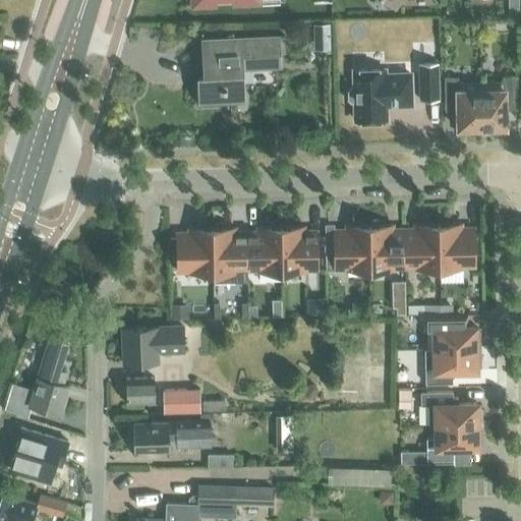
[(507,0),(508,13),(518,12),(517,0),(507,0)]
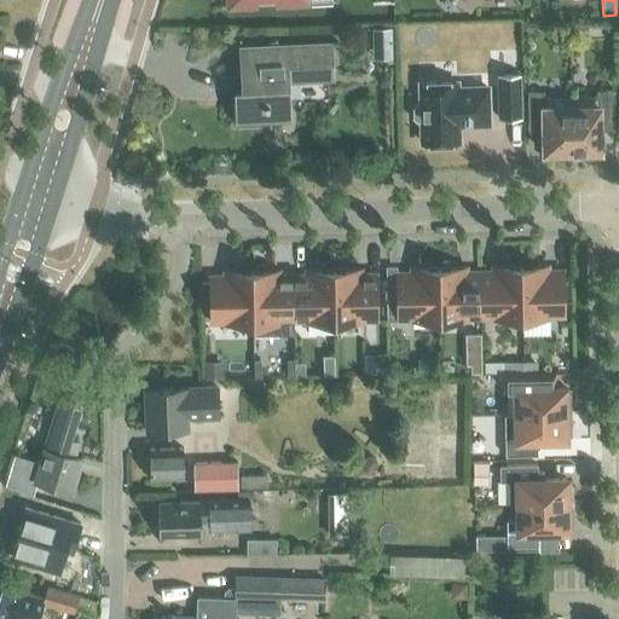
[(363,45),(371,53),(383,52),(383,32),(363,33),(363,45)]
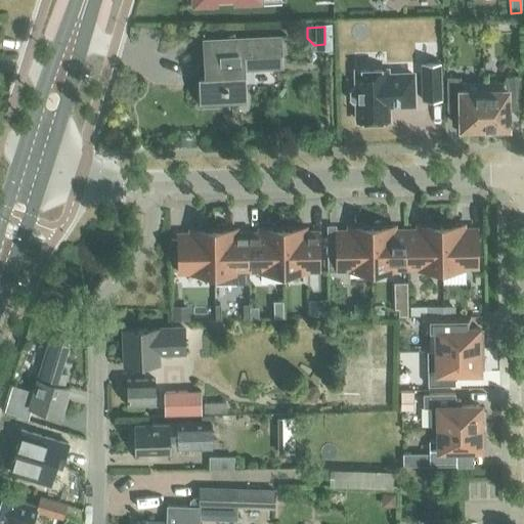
[(431,67),(430,30),(411,30),(412,67),(431,67)]
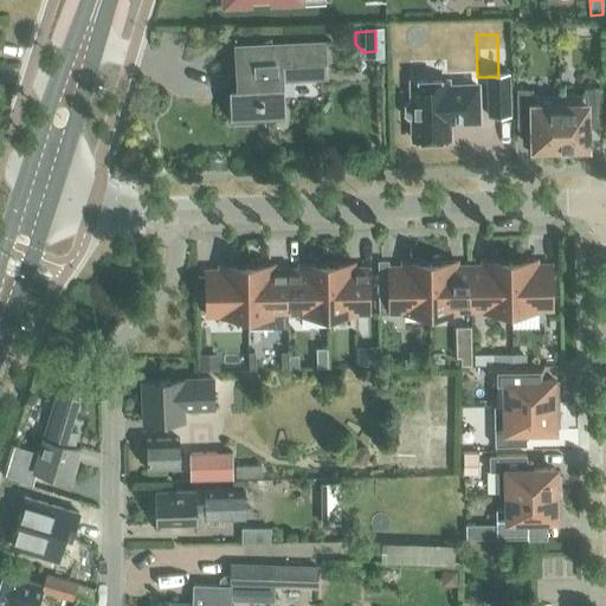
[(283,79),(326,77),(324,44),(233,49),(236,88),(229,88),(231,120),(284,117),(283,79)]
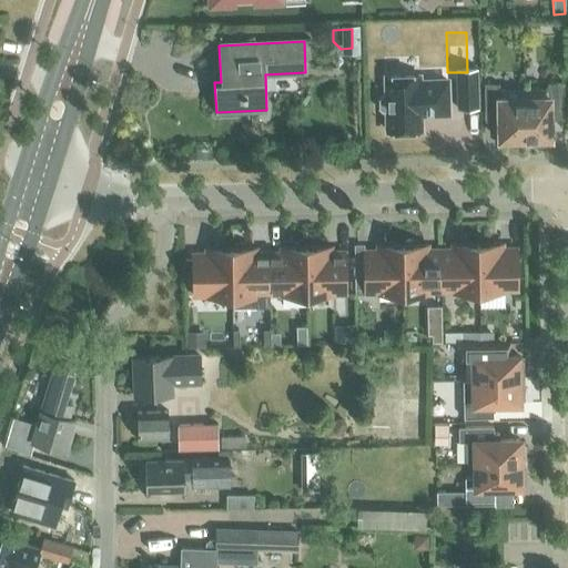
[(387,111),(387,132),(419,131),(419,115),(447,115),(447,82),(419,82),(419,78),(386,78),(386,98),(381,98),(377,101),(378,109),(381,111),(387,111)]
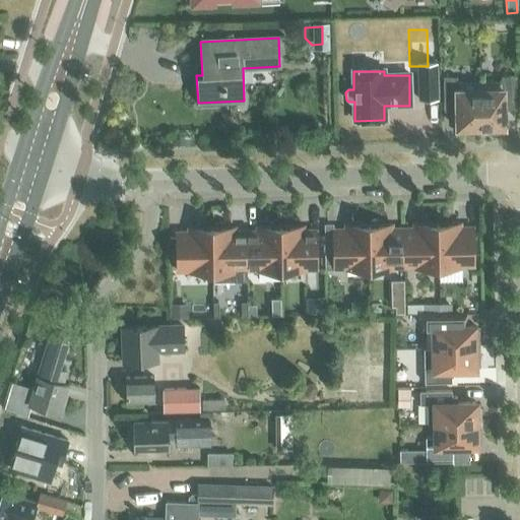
[(502,81),(479,81),(480,128),(480,134),(504,133),(504,127),(504,110),(516,110),(516,76),(502,76),(502,81)]
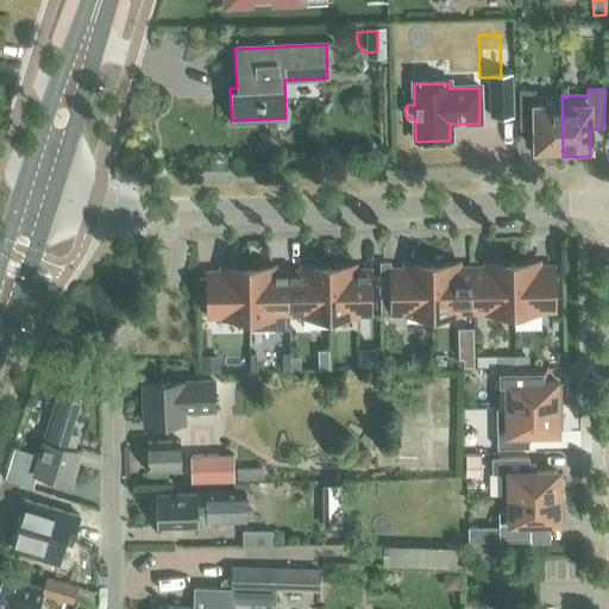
[(535,90),(519,90),(520,130),(534,130),(534,150),(534,157),(563,157),(563,150),(562,95),(535,96),(535,90)]
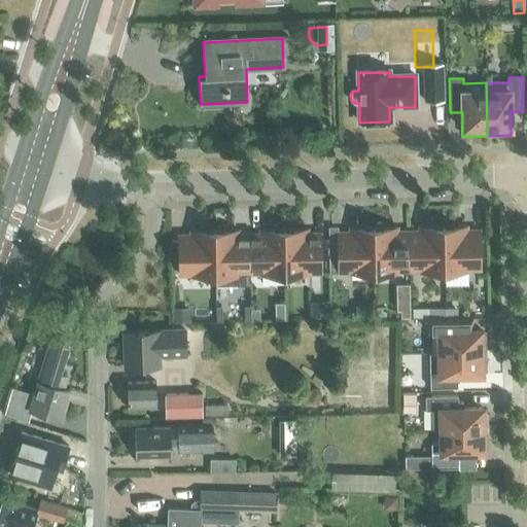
[(409,272),(444,271),(443,227),(430,227),(430,232),(409,233),(409,272)]
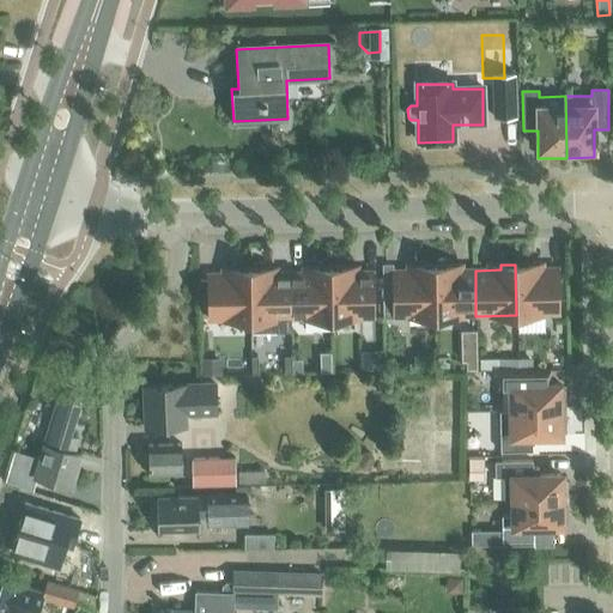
[(515,265),(516,315),(558,315),(557,268),(530,269),(530,265),(515,265)]
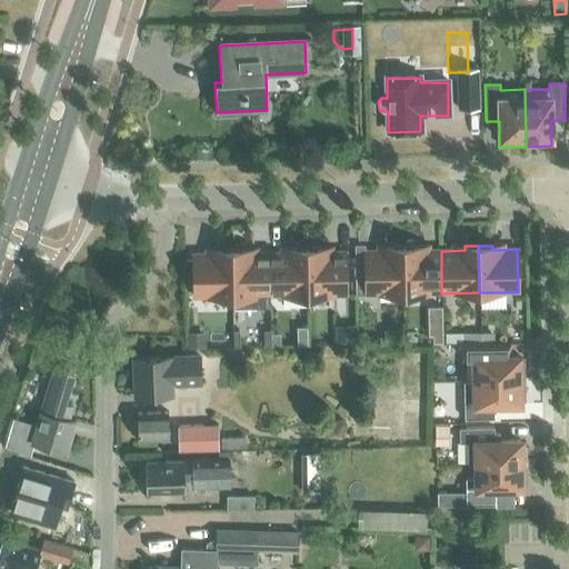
[(356,295),(403,293),(403,247),(389,247),(389,251),(365,251),(365,260),(355,261),(356,295)]
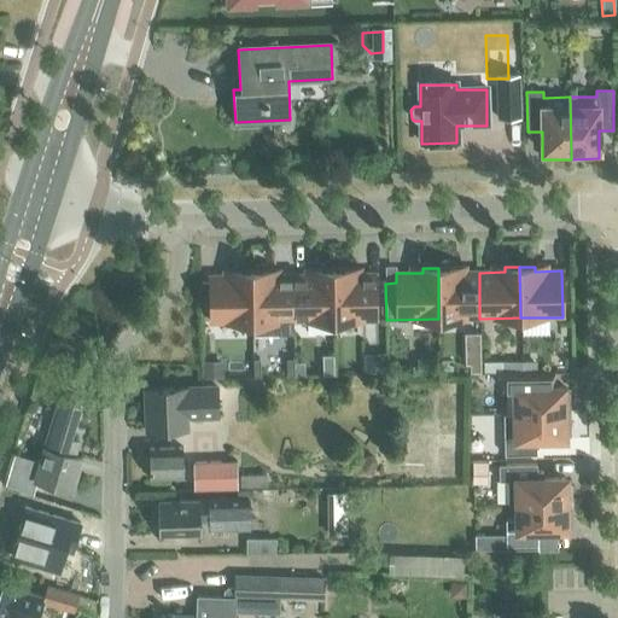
[(438,319),(479,319),(479,273),(454,273),(454,268),(438,268),(438,319)]
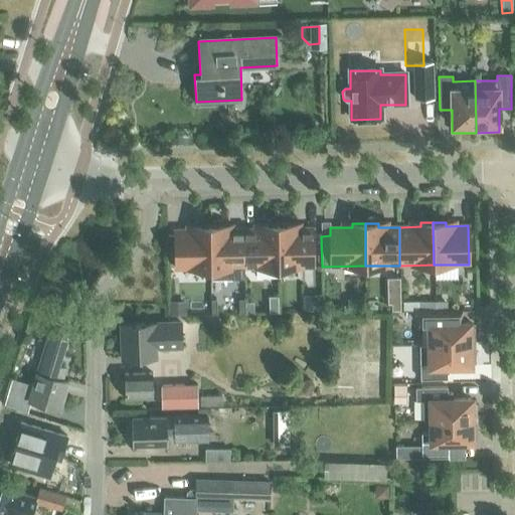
[(291,228),(291,224),(278,225),(279,268),(313,267),(313,228),(291,228)]
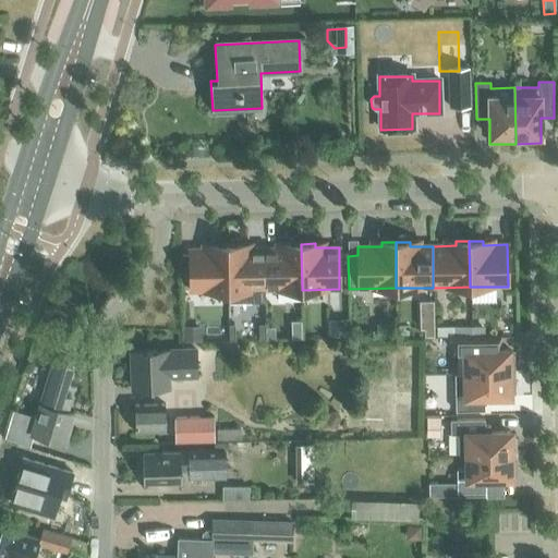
[(265,290),(302,290),(301,244),(287,244),(287,249),(264,249),(265,290)]
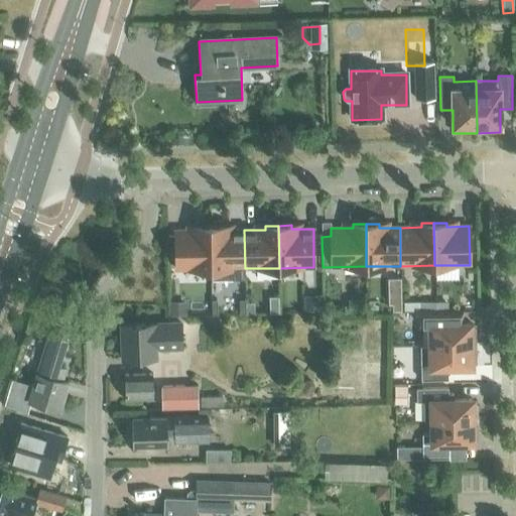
[(175,269),(211,269),(210,227),(197,227),(197,231),(175,231),(175,269)]
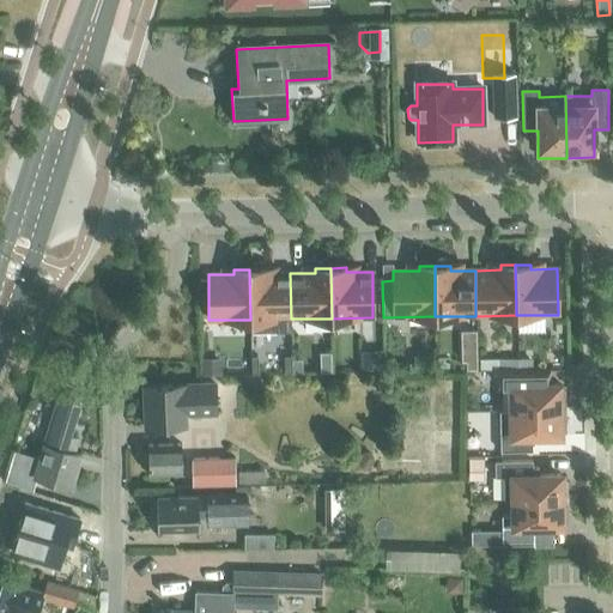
[(250,320),(291,319),(290,273),(265,274),(265,269),(249,269),(250,320)]
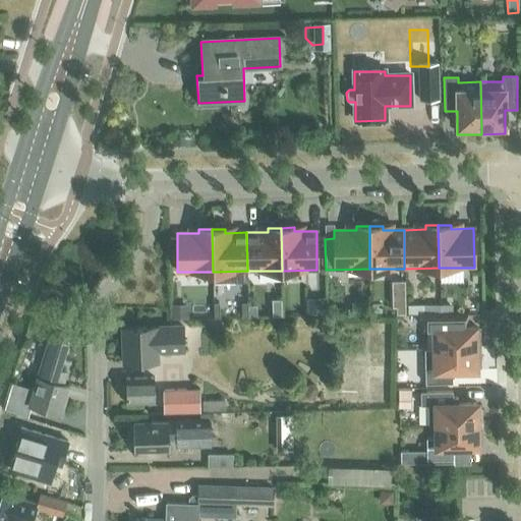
[(403,281),(390,281),(391,303),(395,303),(395,314),(404,314),(403,281)]
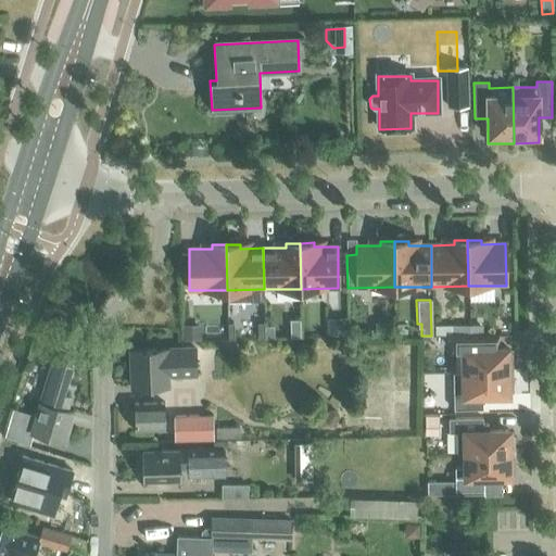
[(346,318),(326,318),(327,335),(346,335),(346,318)]
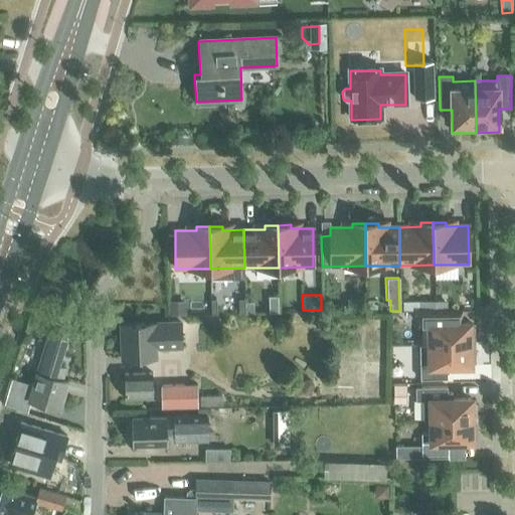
[(185,301),(168,301),(168,303),(168,315),(185,315),(185,301)]
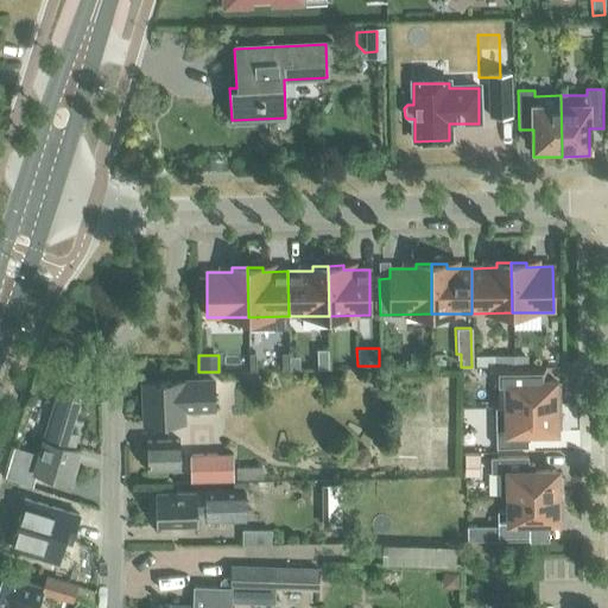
[(513,355),(496,356),(496,367),(513,367),(513,355)]
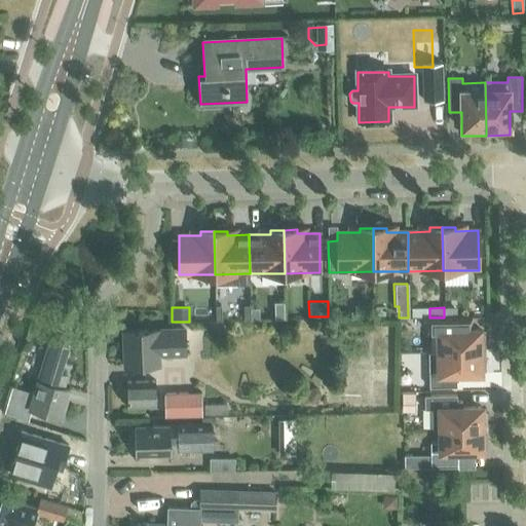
[(456,307),(444,307),(444,317),(455,317),(456,317),(456,307)]
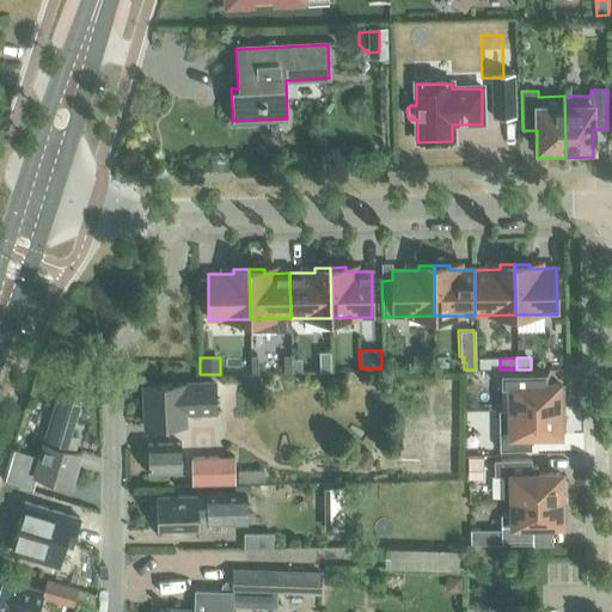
[(292,373),(301,373),(301,360),(291,360),(292,373)]
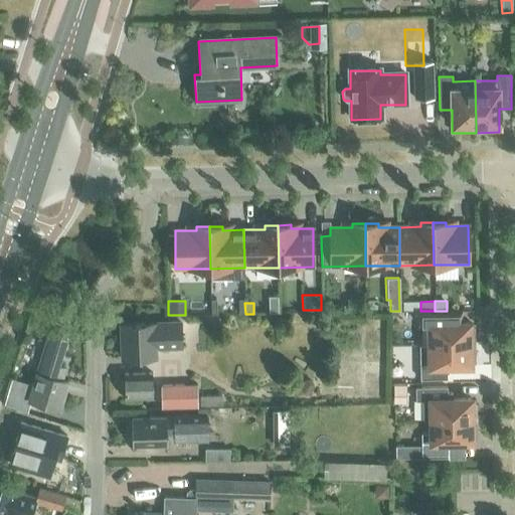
[(428,325),(428,345),(475,344),(474,326),(470,326),(470,322),(446,323),(446,311),(435,311),(420,311),(418,311),(419,325),(428,325)]
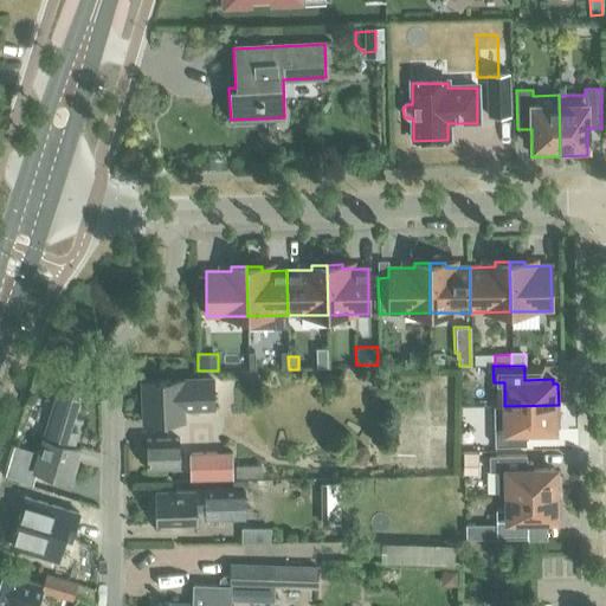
[(212,380),(143,382),(144,421),(182,420),(182,410),(213,408),(212,380)]
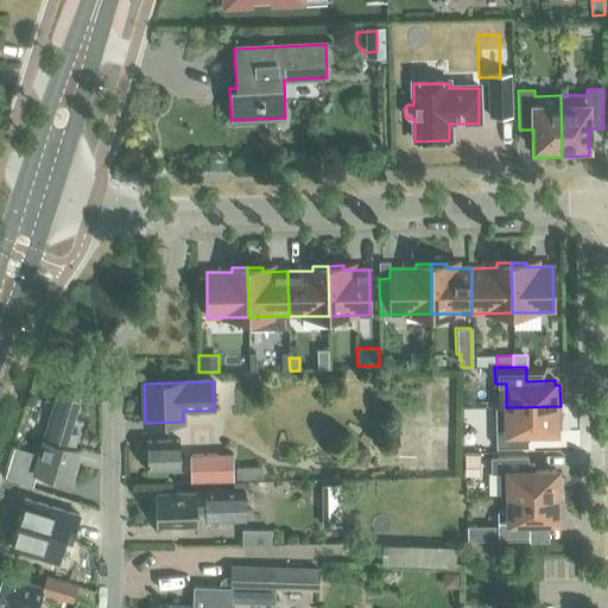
[(59,391),(35,472),(71,482),(81,451),(73,449),(77,432),(69,430),(80,397),(59,391)]
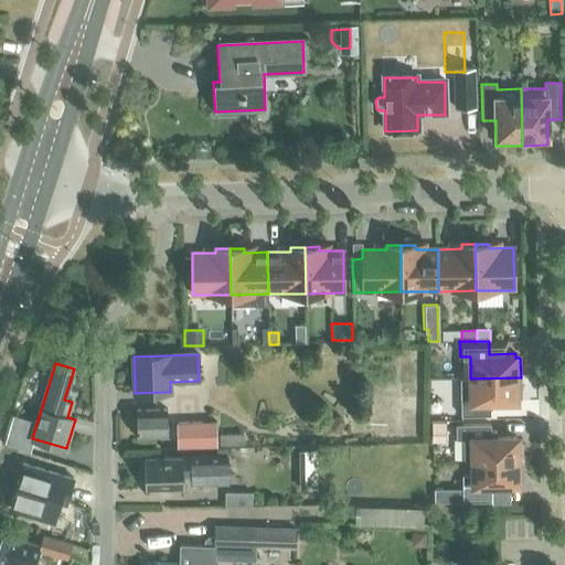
[(521,377),(470,379),(460,379),(461,416),(490,416),(490,403),(515,402),(515,397),(521,397),(521,377)]
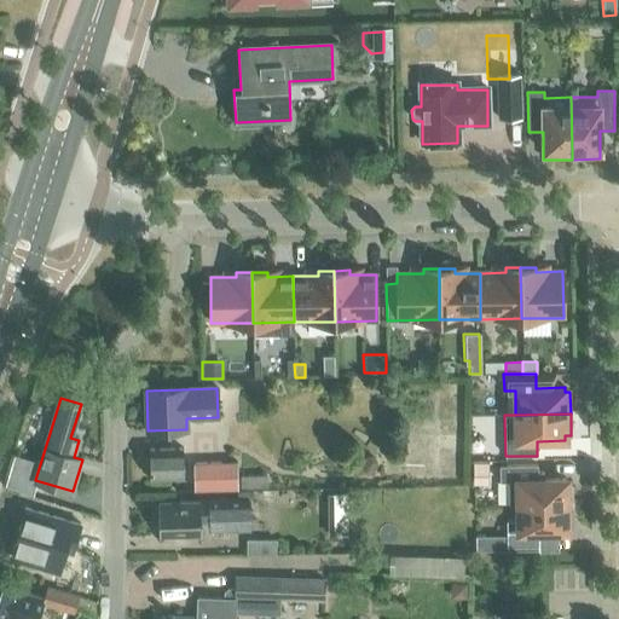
[(377,447),(381,452),(386,455),(393,437),(387,435),(382,438),(377,447)]
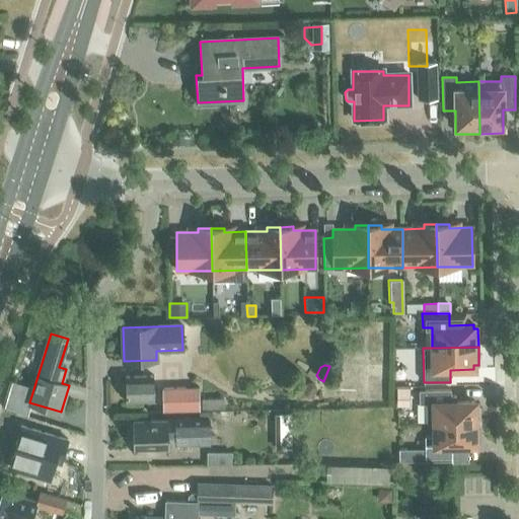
[(153,377),(125,377),(126,401),(153,401),(153,377)]
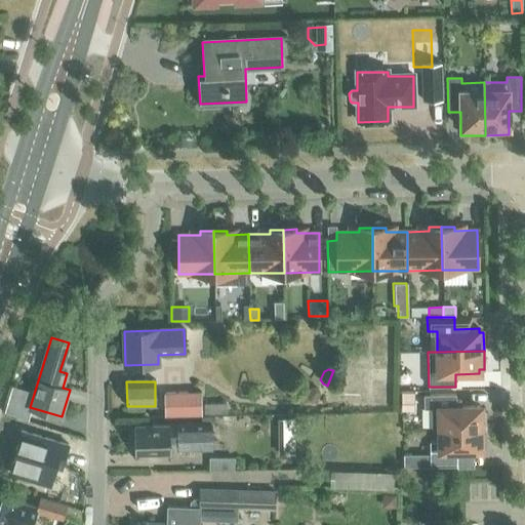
[(310,389),(305,397),(307,401),(311,403),(316,402),(320,395),(319,390),(314,388),(310,389)]
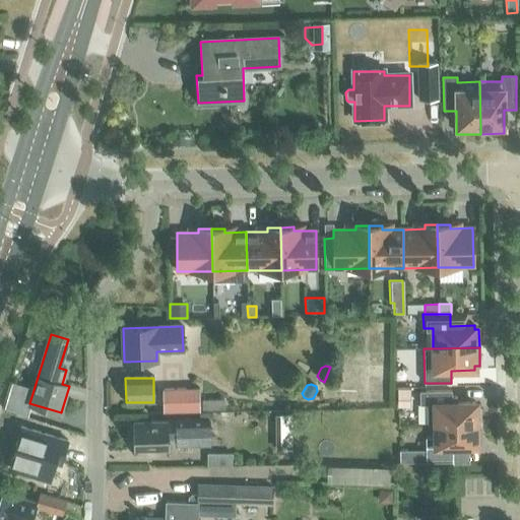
[(198,388),(163,389),(164,410),(198,410),(198,388)]
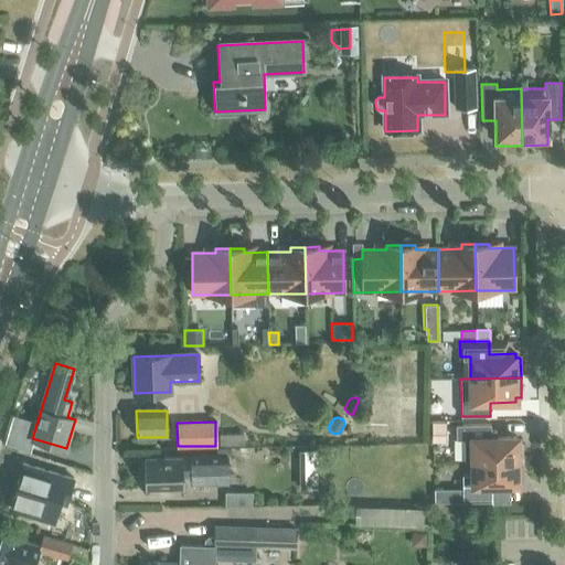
[(447,424),(433,424),(433,437),(447,437),(447,424)]
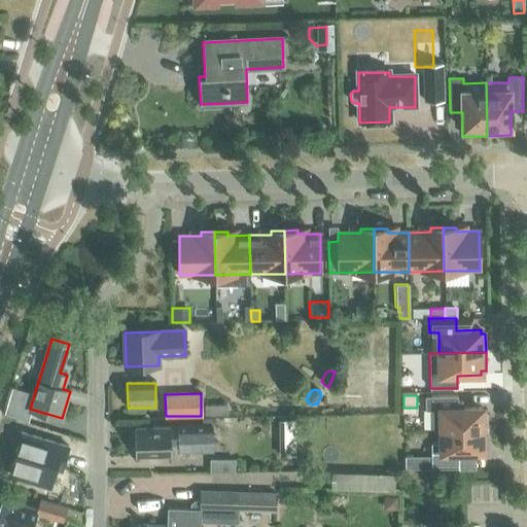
[(457,396),(425,396),(425,411),(441,410),(441,431),(487,430),(487,412),(482,412),(482,408),(457,409),(457,396)]
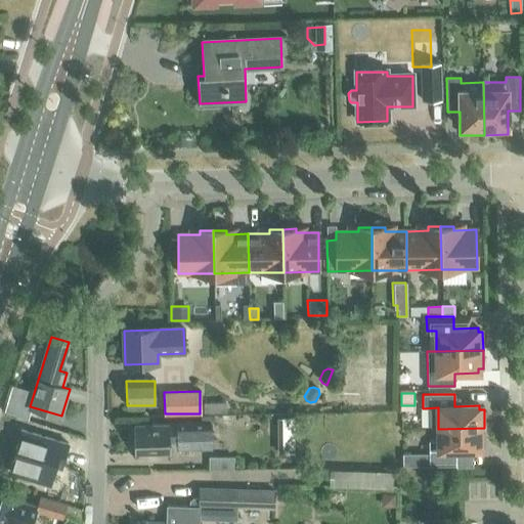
[(153,425),(153,427),(135,427),(136,453),(169,452),(168,440),(177,440),(177,449),(212,448),(212,424),(153,425)]
